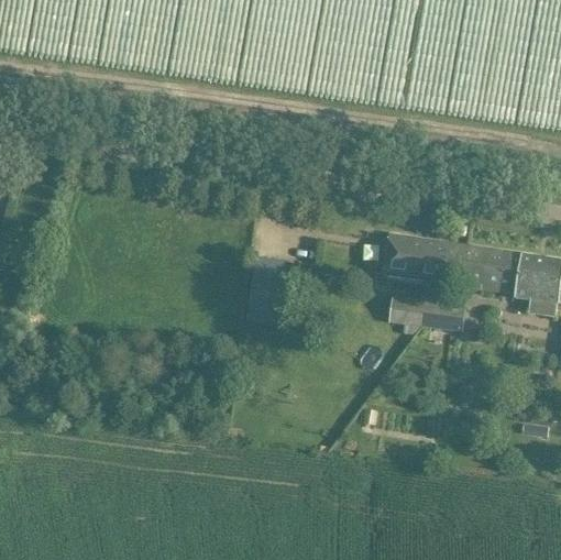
[(385,255),(383,274),(425,280),(422,298),(425,299),(437,300),(439,282),(513,293),(513,295),(528,297),(526,313),(554,316),(556,302),(557,302),(560,281),(560,274),(560,259),(388,233),(385,255)]
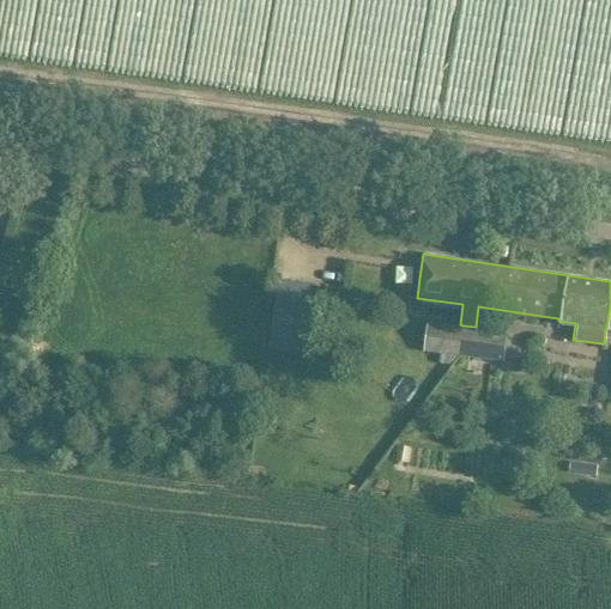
[(274,303),(270,346),(298,348),(303,306),(274,303)]
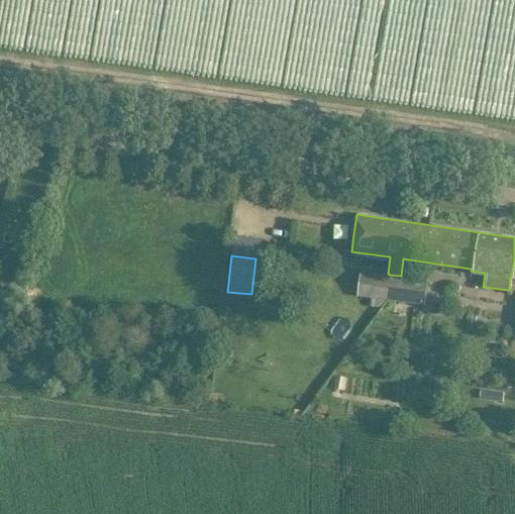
[(366,272),(363,296),(387,299),(390,275),(388,274),(385,274),(366,272)]
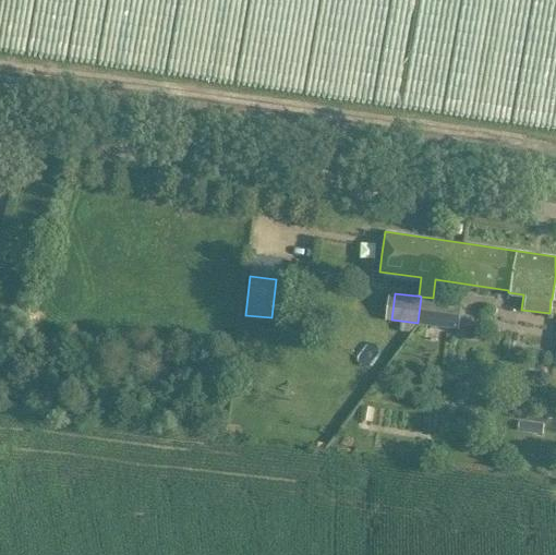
[(421,297),(418,323),(445,326),(448,300),(433,298),(421,297)]
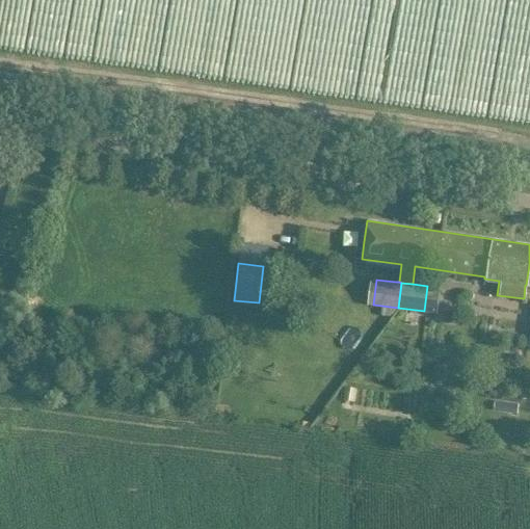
[(494,399),(493,408),(515,411),(517,402),(494,399)]
